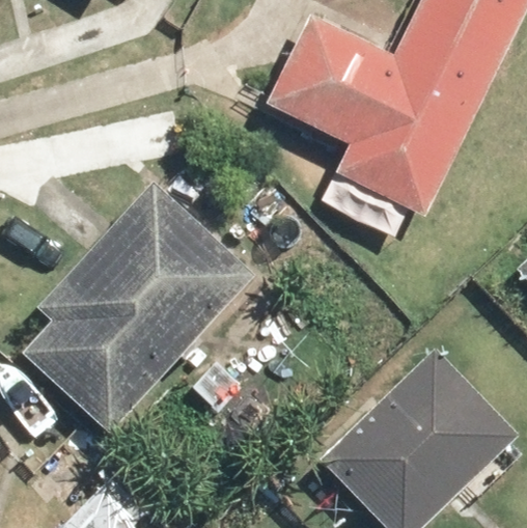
[(308,17),(265,104),(351,146),(335,176),(420,219),(526,5),(526,0),(423,0),(394,59),(308,17)]
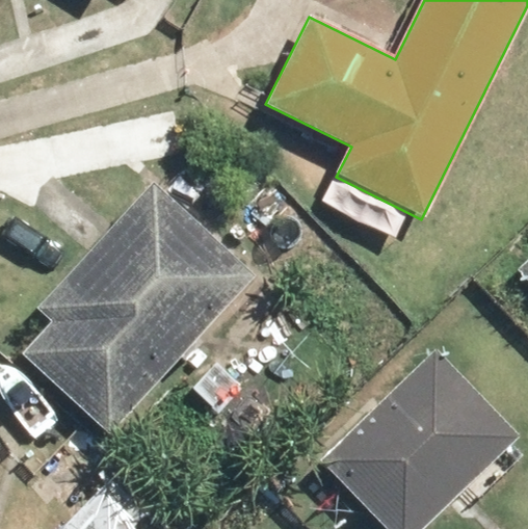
[(10,333),(107,427),(253,279),(156,185),(10,333)]
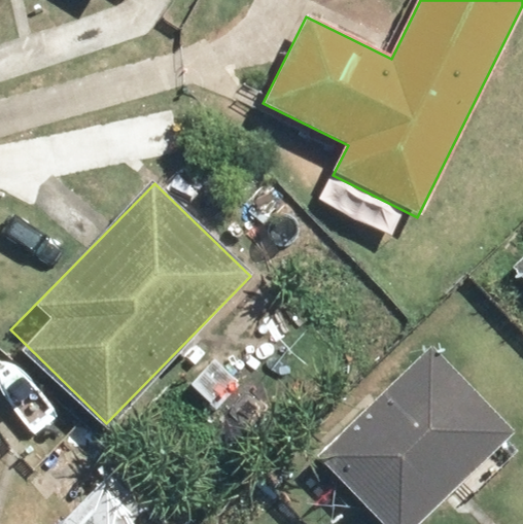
[(317,458),(381,523),(409,523),(500,435),(423,355),(317,458)]
